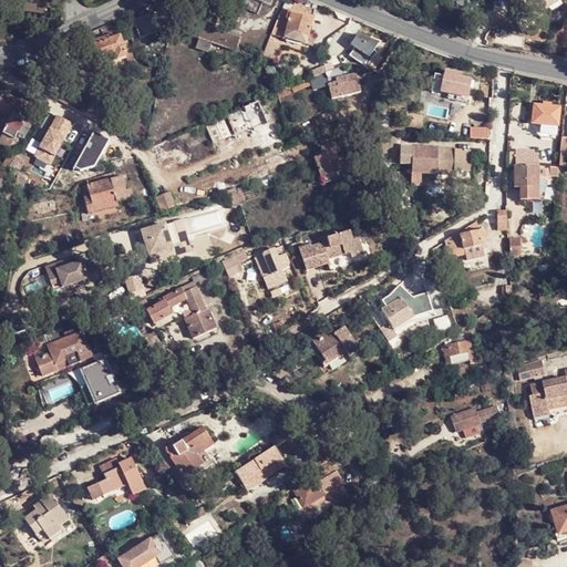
[(195,10),(198,0),(175,0),(176,1),(195,10)]
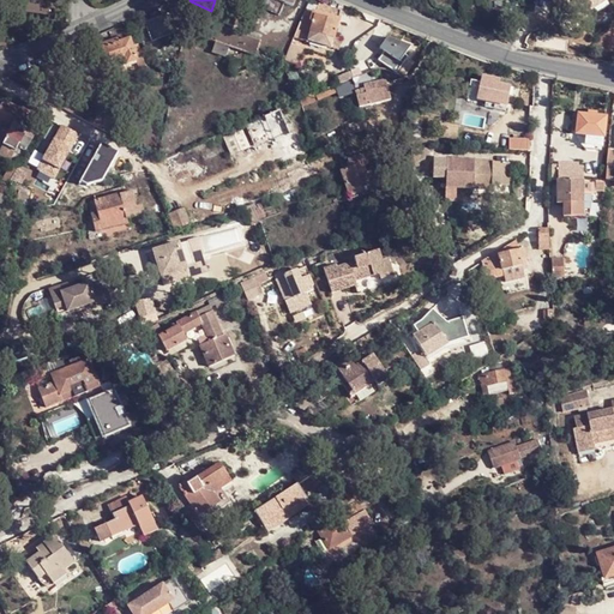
[(288,6),(274,0),(265,0),(262,10),(283,19),(288,6)]
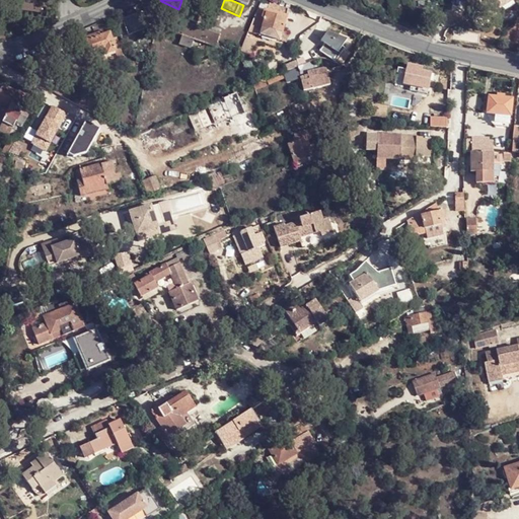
[(253,0),(231,0),(243,5),(250,8),(253,0)]
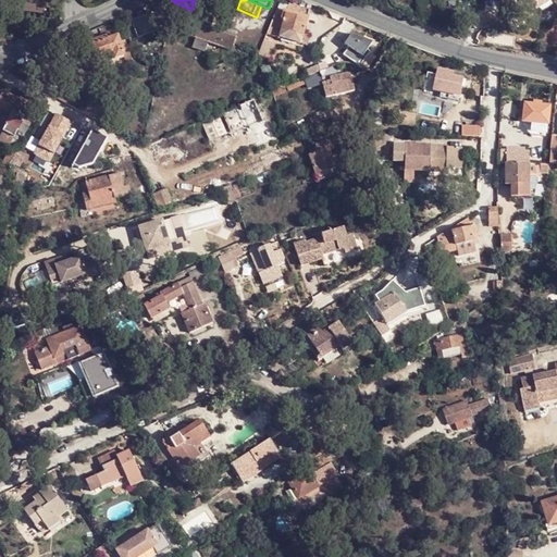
[(549,2),(548,0),(522,0),(531,13),(549,2)]
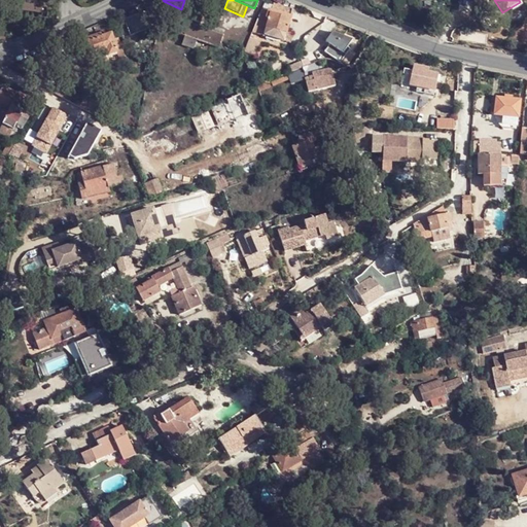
[(285,34),(293,10),(273,4),(265,28),(285,34)]
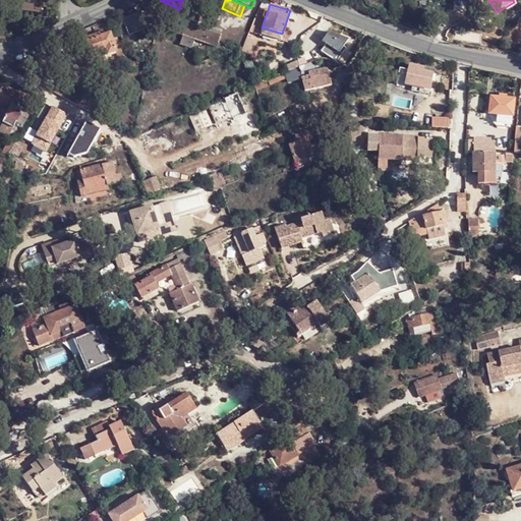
[(267,12),(263,10),(251,33),(279,43),(282,34),(262,27),(267,12)]
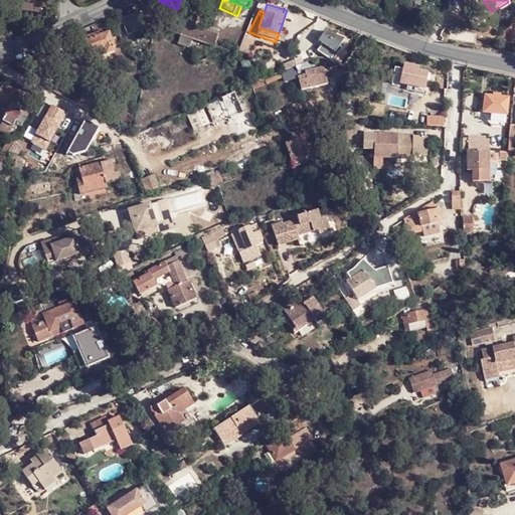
[(146,29),(140,12),(123,19),(129,36),(146,29)]
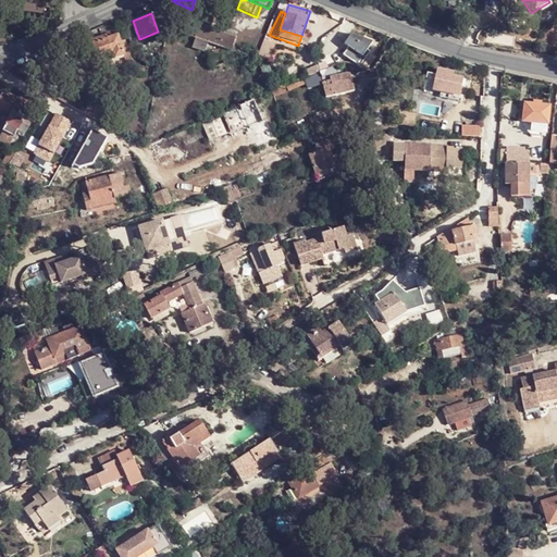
[(232,51),(236,38),(189,21),(184,34),(232,51)]
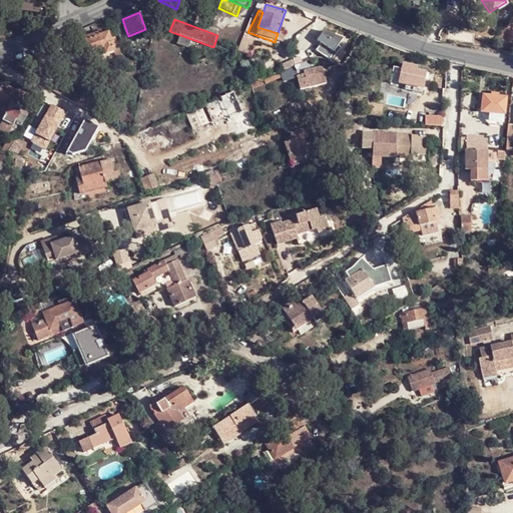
[(326,30),(313,49),(330,60),(342,41),(326,30)]
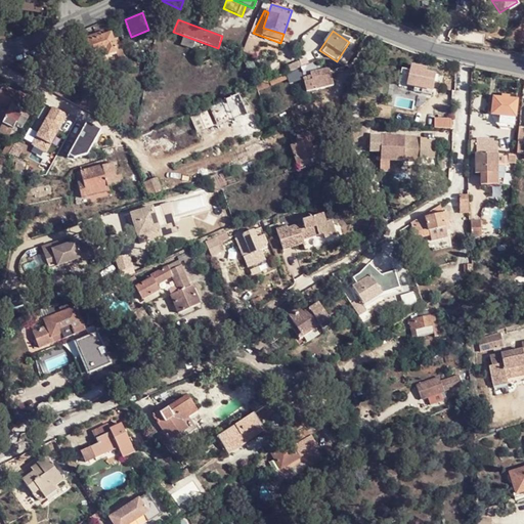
[(117,52),(111,34),(100,37),(99,34),(83,40),(83,42),(81,43),(86,57),(106,50),(108,55),(117,52)]
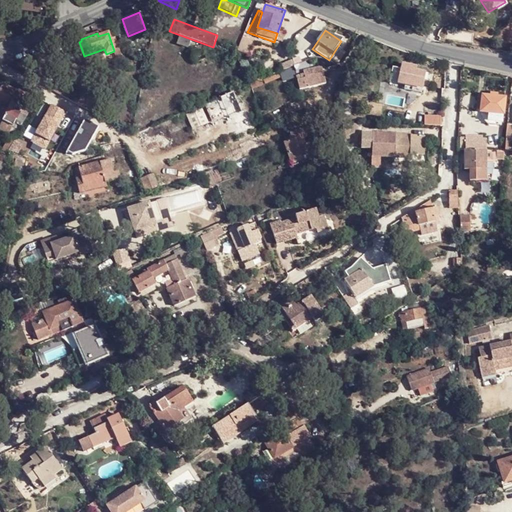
[(208,59),(203,44),(191,49),(196,63),(208,59)]
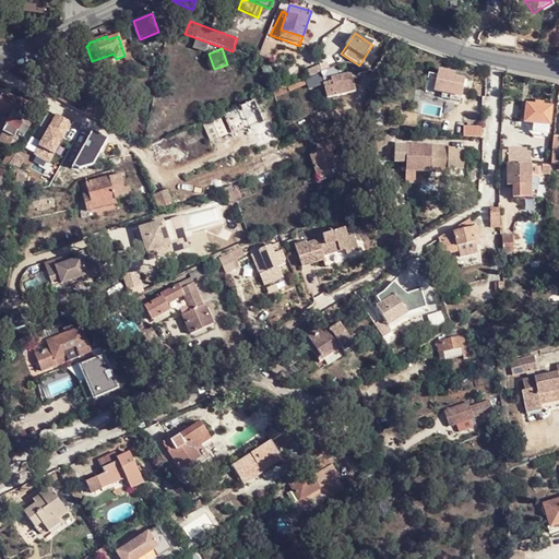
[(379,58),(371,52),(361,66),(370,71),(379,58)]
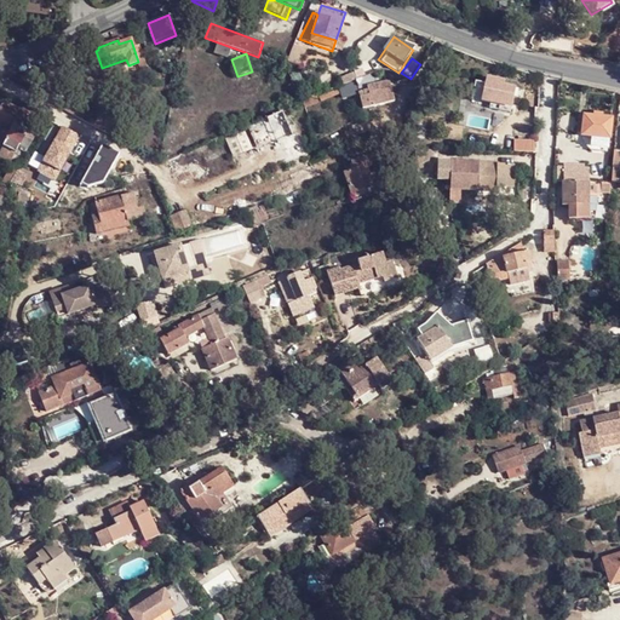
[(344,87),(354,82),(357,81),(355,73),(340,79),(344,87)]
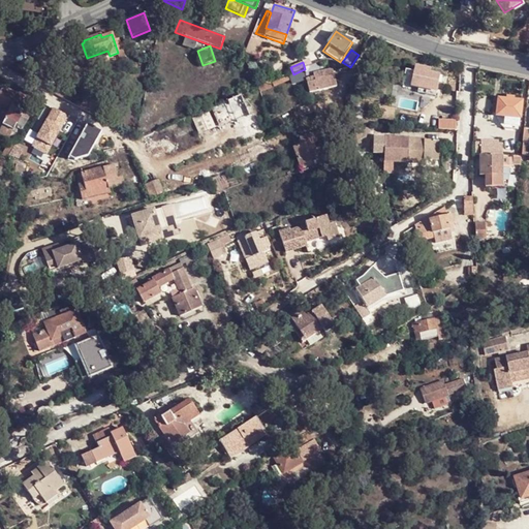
[(436,91),(440,75),(430,73),(431,70),(415,66),(413,72),(407,70),(403,84),(419,88),(419,90),(429,92),(430,89),(436,91)]
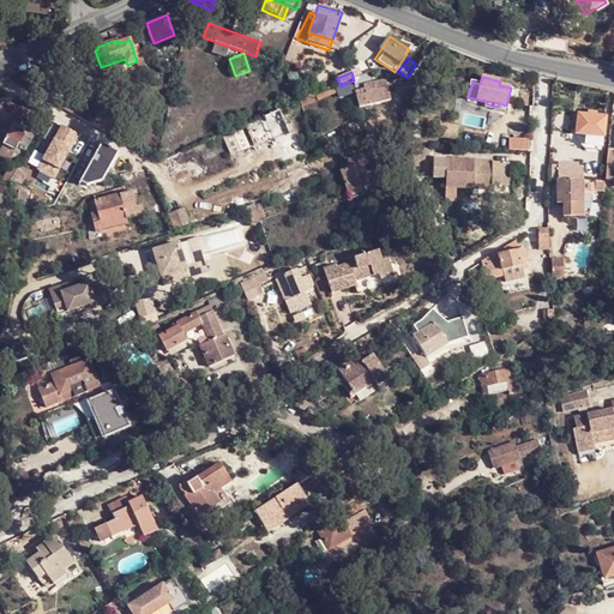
[(341,96),(354,90),(350,82),(341,86),(337,88),(341,96)]
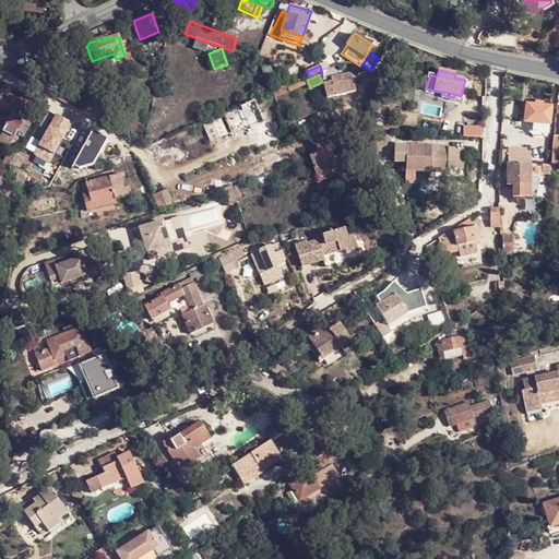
[(355,94),(353,82),(344,84),(343,84),(333,86),(336,98),(355,94)]
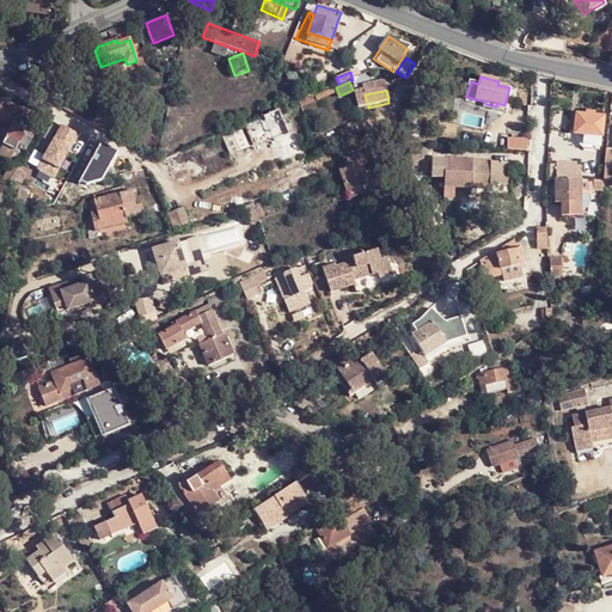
[(66,93),(55,105),(80,120),(81,108),(66,93)]
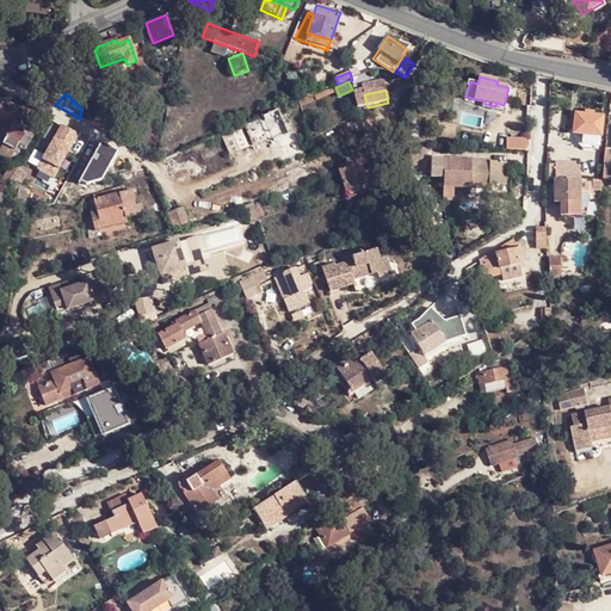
[(16,106),(4,100),(0,106),(0,121),(5,124),(8,118),(16,106)]
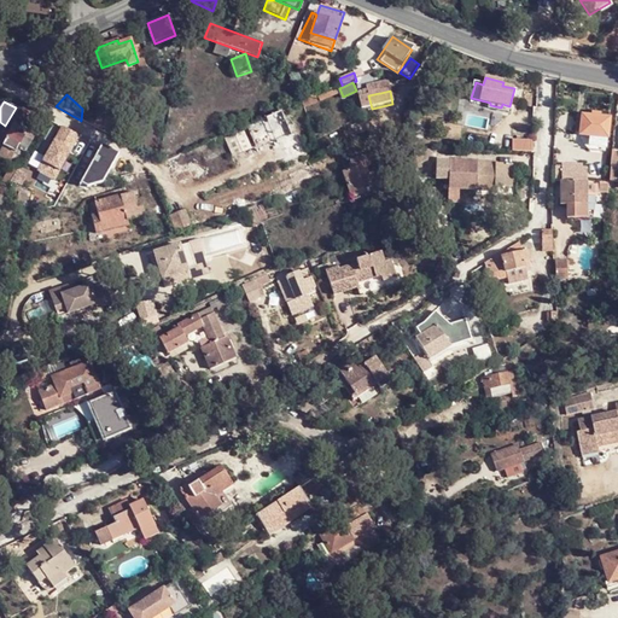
[(97,106),(88,109),(91,117),(99,115),(97,106)]
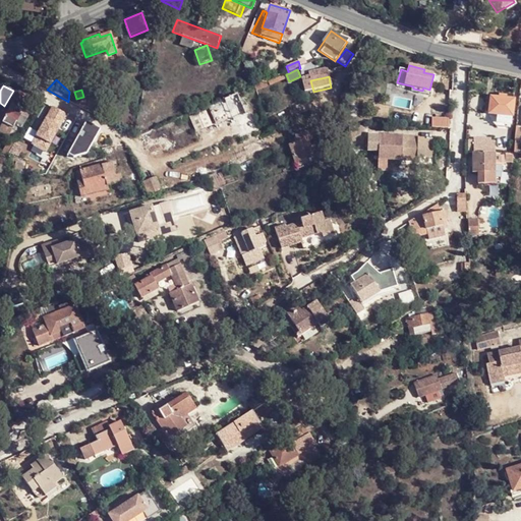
[(19,115),(24,107),(29,99),(13,91),(7,101),(13,105),(3,123),(12,128),(16,120),(19,115)]
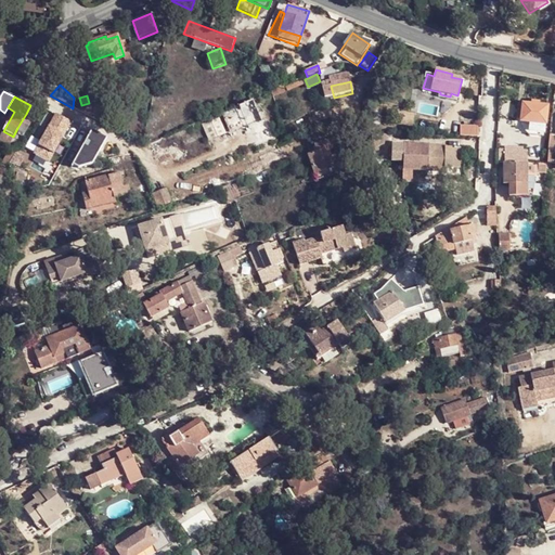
[(261,125),(250,102),(239,107),(244,121),(250,118),(255,127),(261,125)]
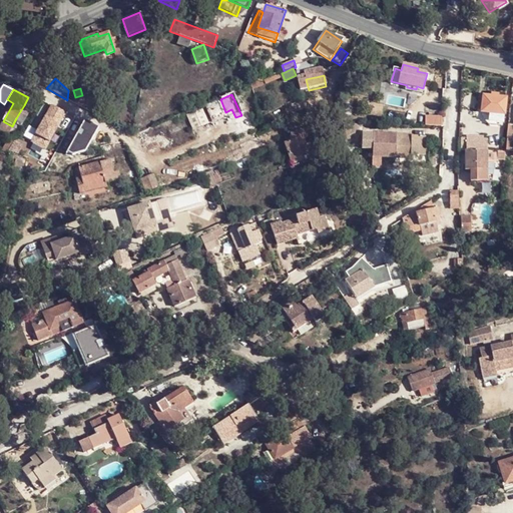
[(490,113),(504,114),(504,115),(506,98),(497,97),(498,94),(491,94),(490,97),(482,95),(481,112),(490,113)]
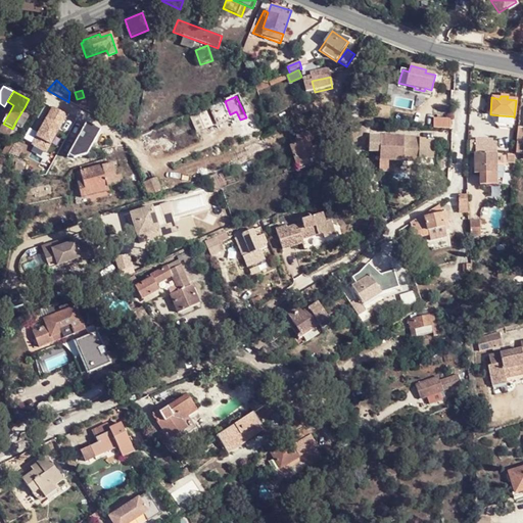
[(87,105),(84,97),(77,99),(80,106),(87,105)]
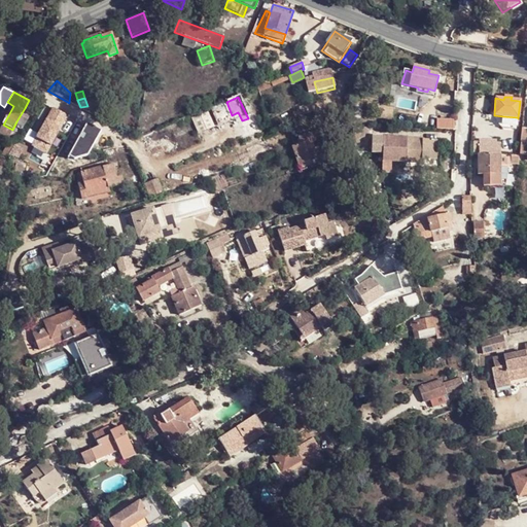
[(7,102),(4,107),(10,110),(13,106),(7,102)]
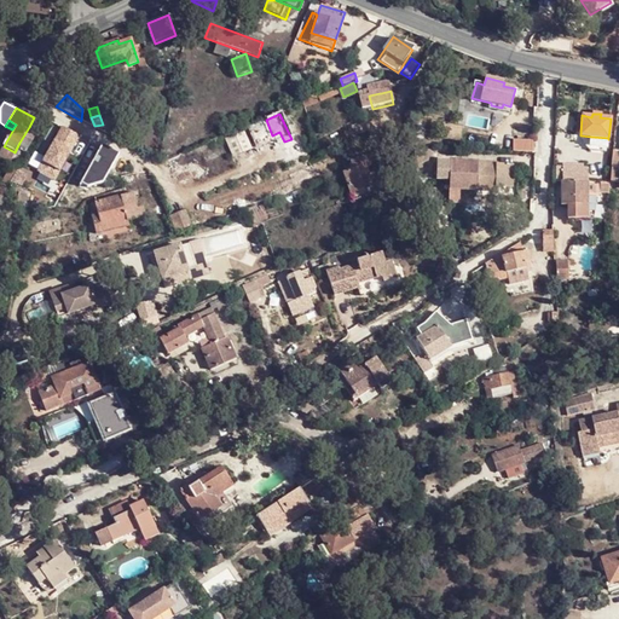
[(271,142),(264,121),(248,127),(256,148),(271,142)]
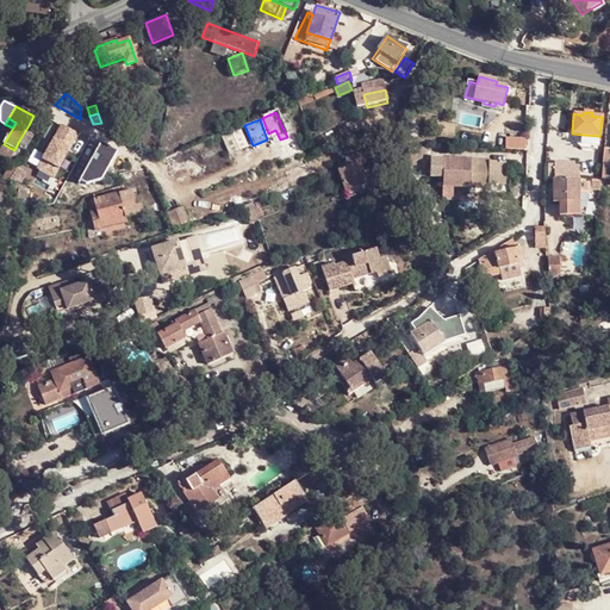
[(36,130),(29,125),(23,135),(19,141),(27,145),(36,130)]
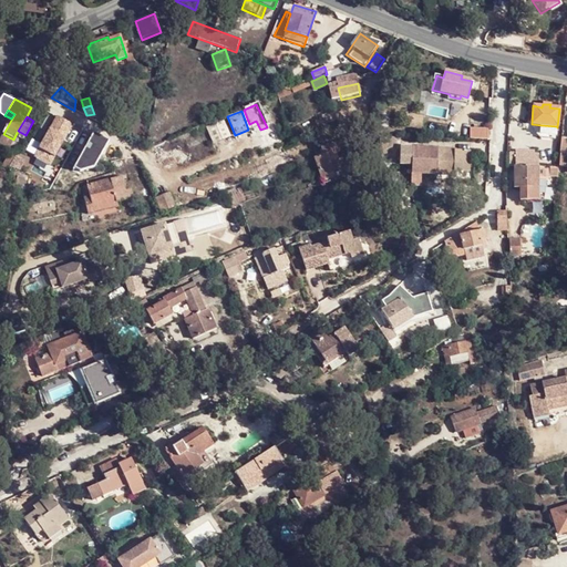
[(223,117),(197,129),(198,133),(200,138),(227,127),(223,117)]
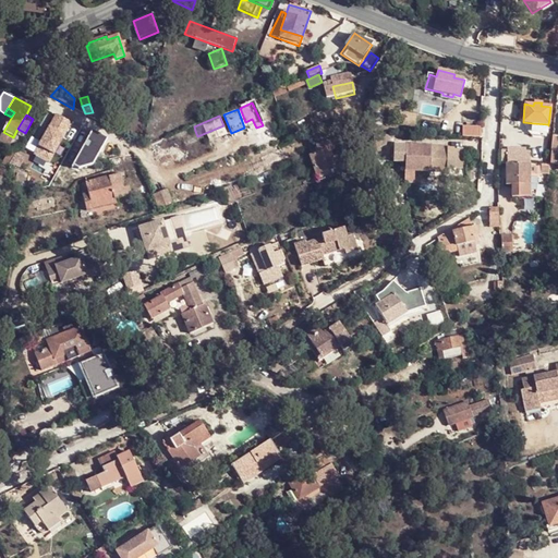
[(547,134),(548,124),(533,123),(532,132),(547,134)]
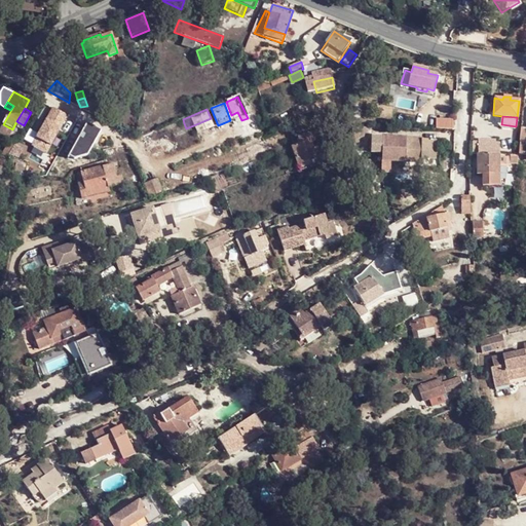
[(184,123),(183,119),(159,128),(161,133),(184,123)]
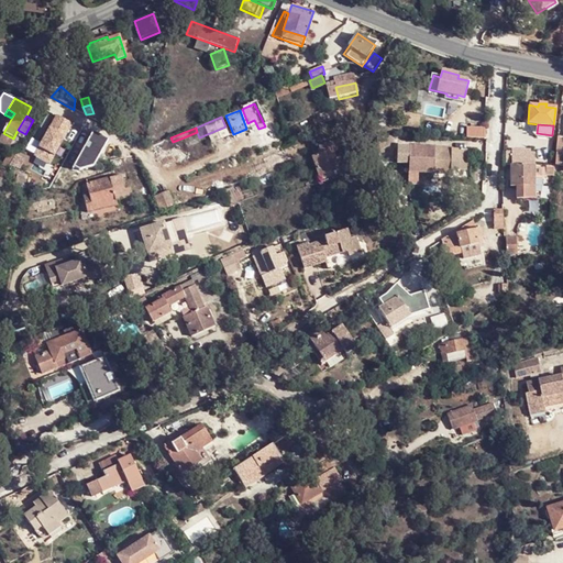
[(486,139),(486,129),(467,128),(467,138),(486,139)]
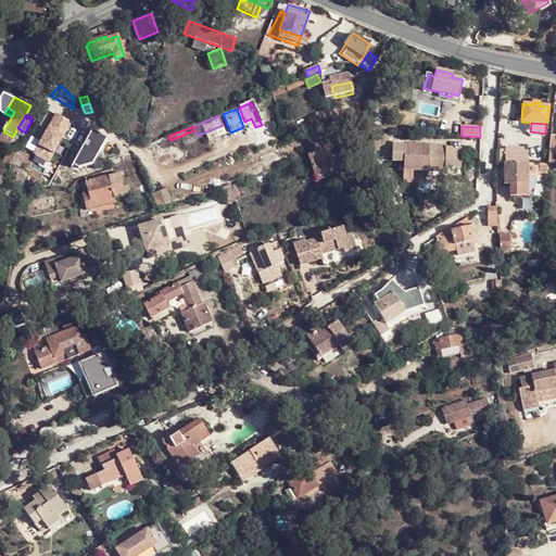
[(389,135),(371,135),(371,143),(388,144),(389,135)]
